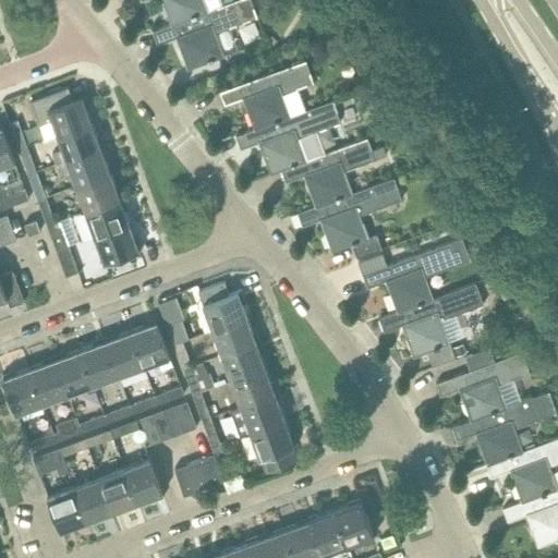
[(251,0),(233,0),(208,10),(171,23),(153,29),(158,43),(177,36),(187,68),(208,60),(225,55),(216,33),(257,16),(251,0)]
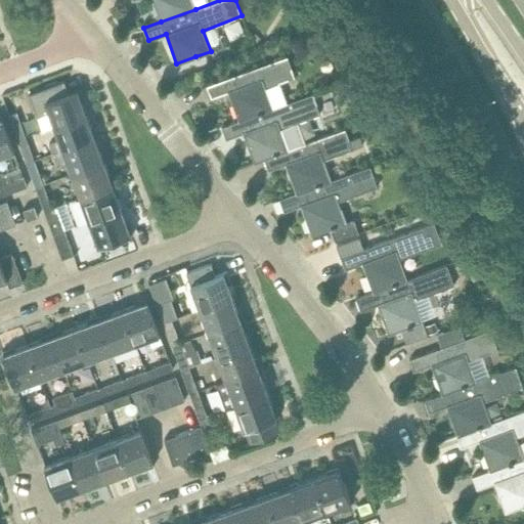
[(153,0),(161,22),(195,9),(191,0),(153,0)]
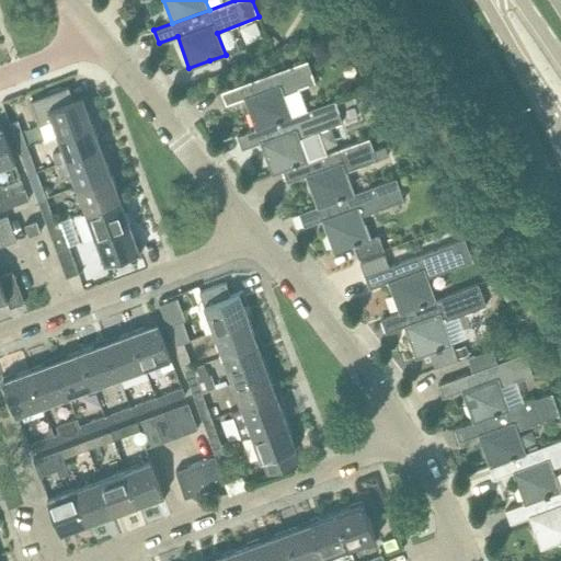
[(307,110),(299,89),(316,83),(307,60),(221,91),(226,104),(244,98),(255,128),(307,110)]
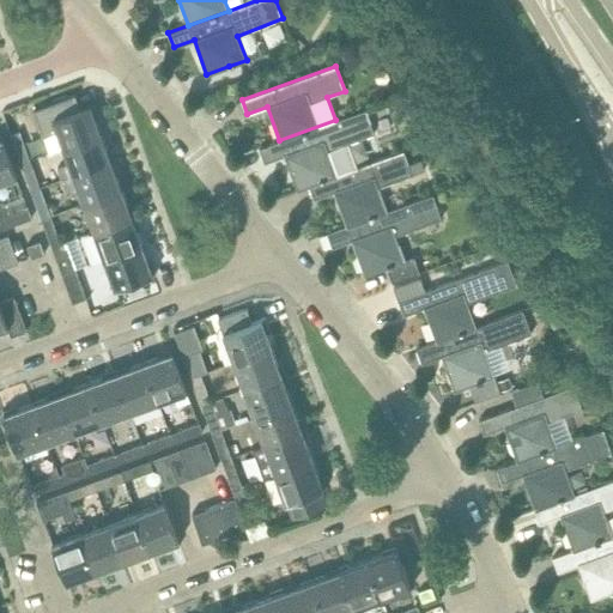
[(79,109),(73,95),(34,109),(43,137),(58,131),(64,149),(102,134),(91,105),(96,104),(95,103),(79,109)]
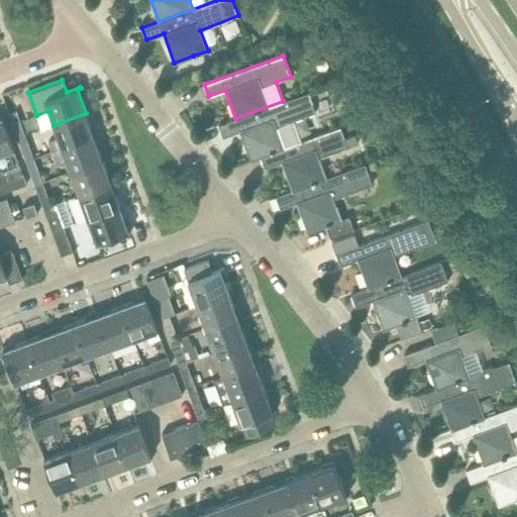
[(284,148),(276,126),(315,112),(308,92),(283,101),(235,118),(218,124),(223,136),(240,130),(250,160),(261,157),(284,148)]
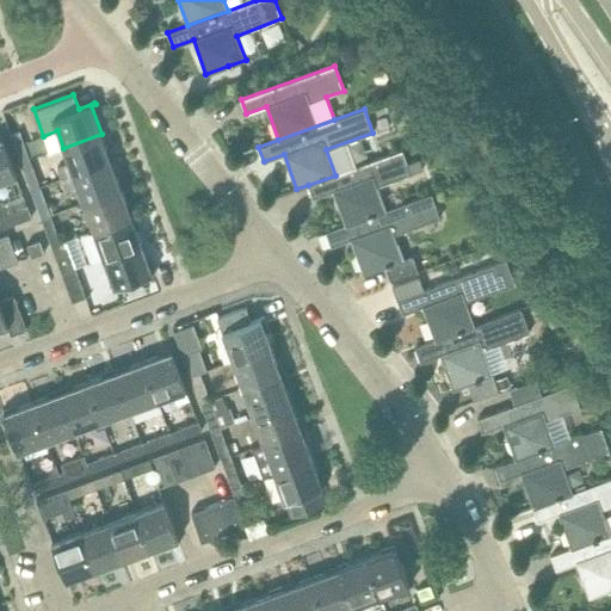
[(19,130),(11,134),(22,164),(30,160),(19,130)]
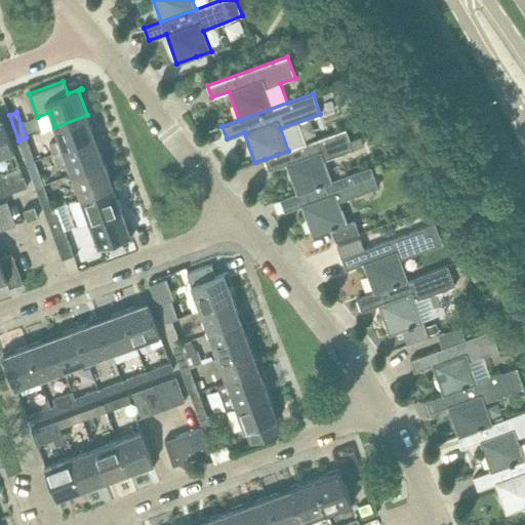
[(53,155),(96,139),(87,115),(54,127),(58,139),(49,143),(53,155)]
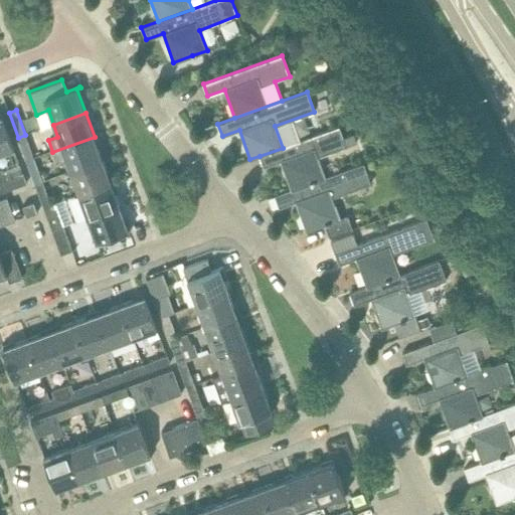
[(0,153),(14,148),(2,116),(0,116),(0,153)]
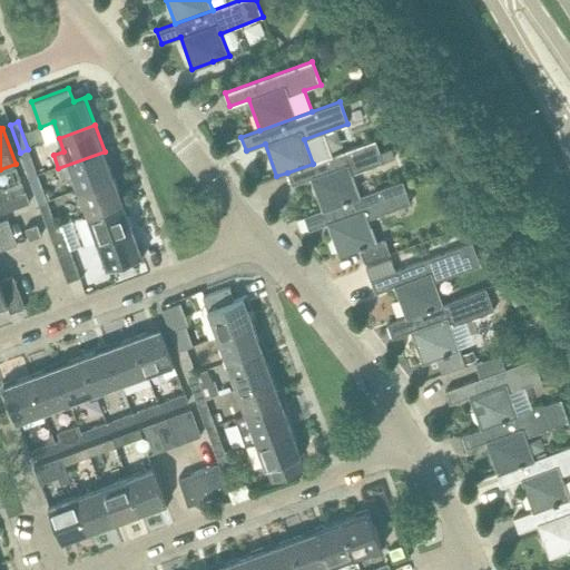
[(375,140),(313,164),(287,173),(292,185),(311,178),(322,209),(360,196),(352,174),(394,158),(391,147),(379,151),(375,140)]
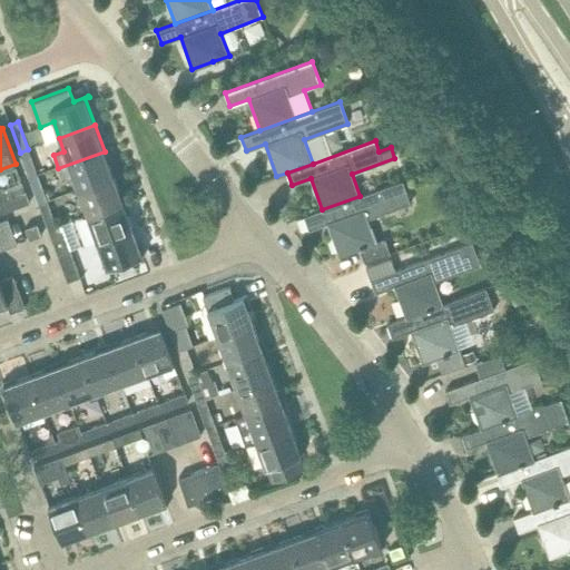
[(29,179),(38,176),(29,153),(28,149),(20,153),(21,156),(29,179)]
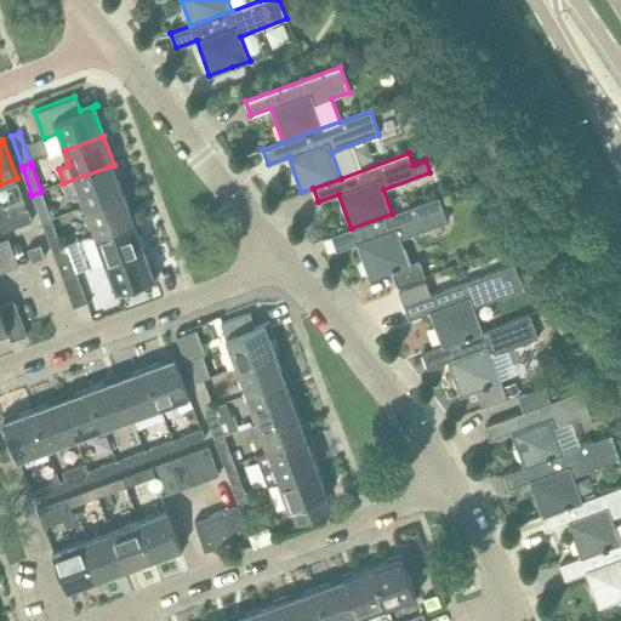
[(125,193),(114,165),(63,183),(67,194),(79,191),(85,208),(125,193)]
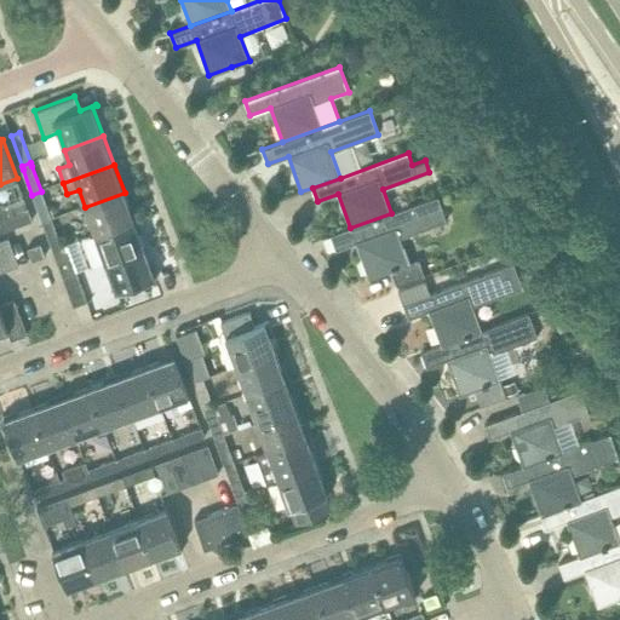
[(42,223),(52,219),(41,191),(32,195),(42,223)]
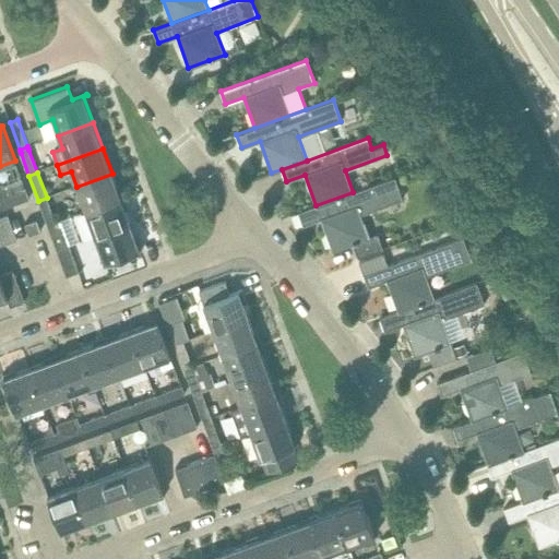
[(85,211),(121,198),(113,174),(76,187),(85,211)]
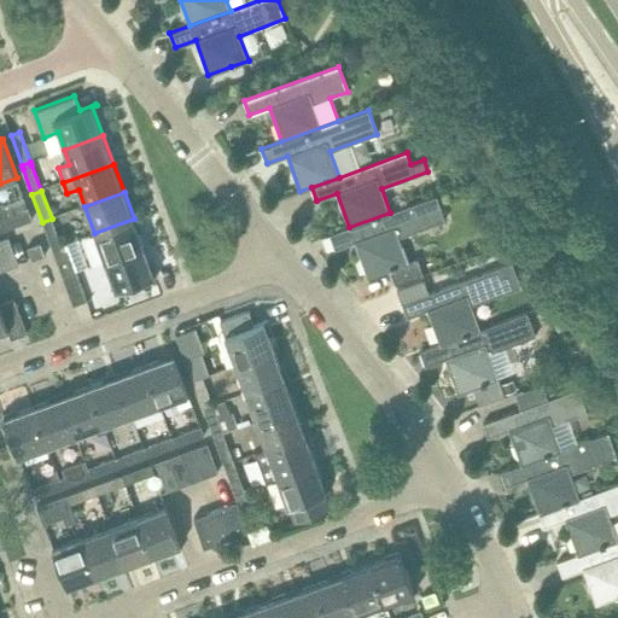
[(406,254),(400,238),(444,221),(436,196),(390,213),(349,227),(330,234),(334,249),(355,242),(367,277),(390,269),(396,285),(423,275),(417,258),(408,261),(406,254)]
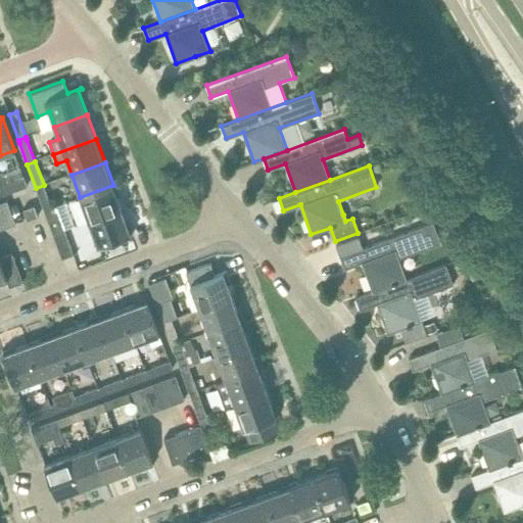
[(11,183),(7,172),(0,174),(0,186),(0,187),(3,194),(27,186),(25,178),(11,183)]
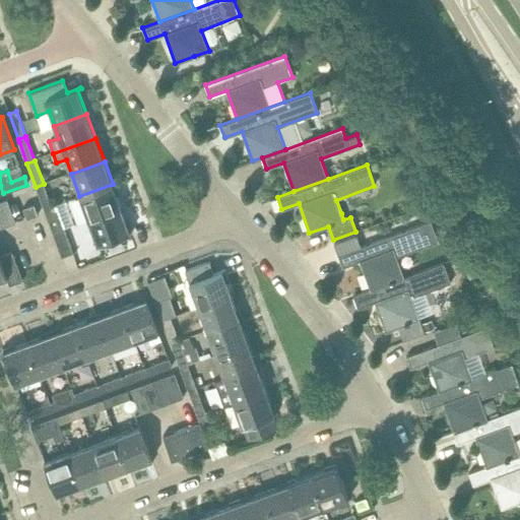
[(44,209),(52,206),(44,184),(36,187),(44,209)]
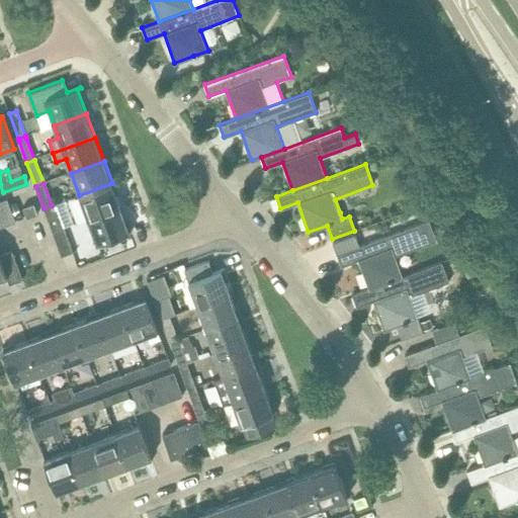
[(88,220),(120,207),(112,183),(79,195),(88,220)]
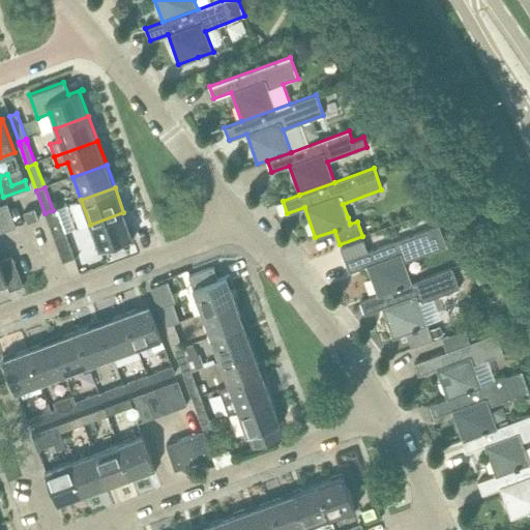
[(0,221),(4,231),(16,227),(7,203),(0,205),(0,221)]
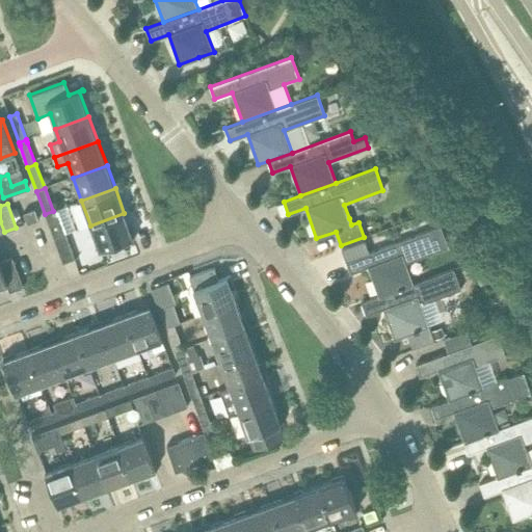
[(28,223),(38,219),(34,208),(24,212),(28,223)]
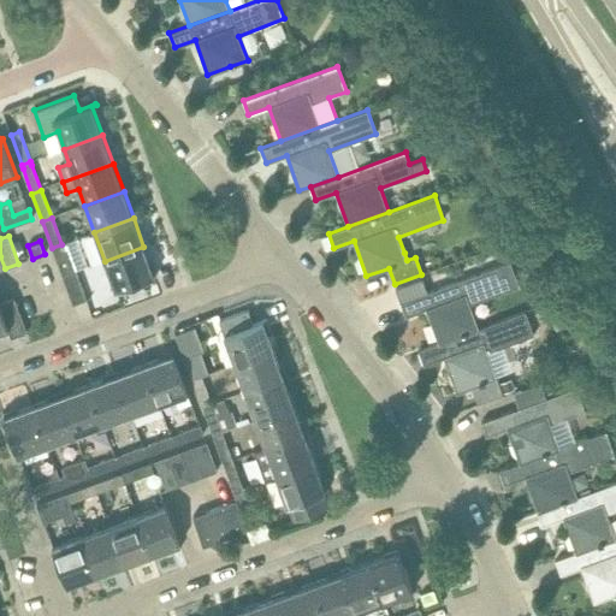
[(64,249),(61,244),(52,248),(63,277),(76,272),(67,248),(64,249)]
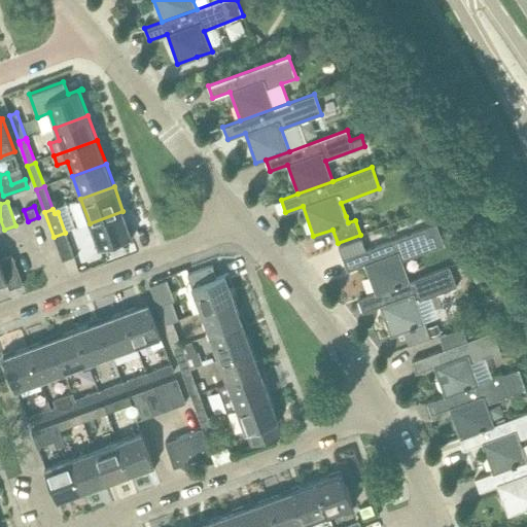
[(99,247),(132,235),(123,211),(90,223),(99,247)]
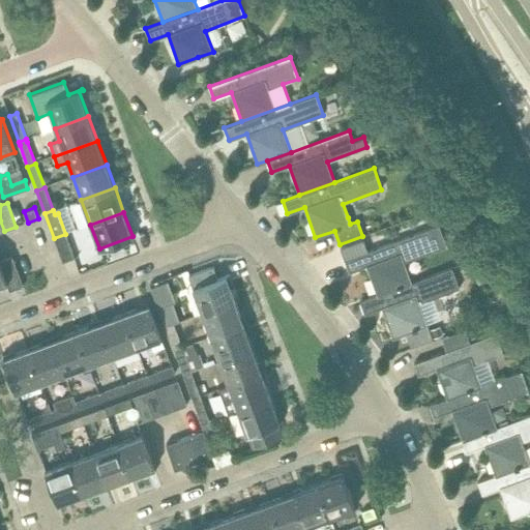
[(403,262),(446,245),(438,224),(367,251),(363,239),(341,247),(349,272),(366,266),(377,295),(410,283),(403,262)]
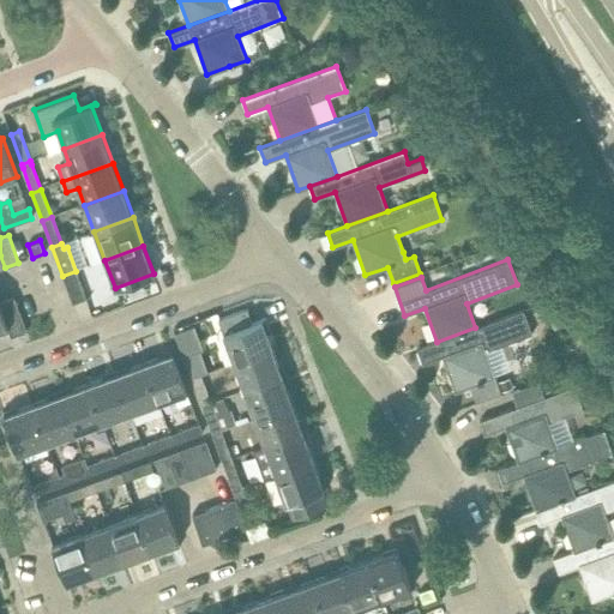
[(73,304),(86,299),(76,271),(62,276),(73,304)]
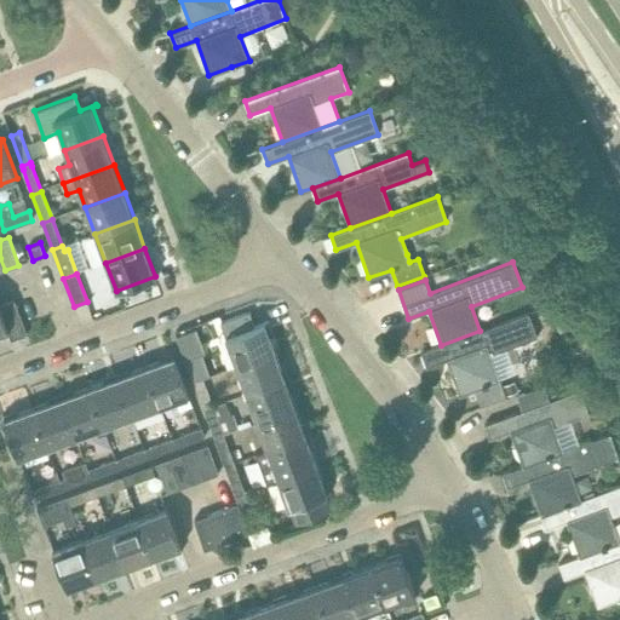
[(0,304),(0,333),(7,331),(11,339),(27,334),(15,299),(0,304)]
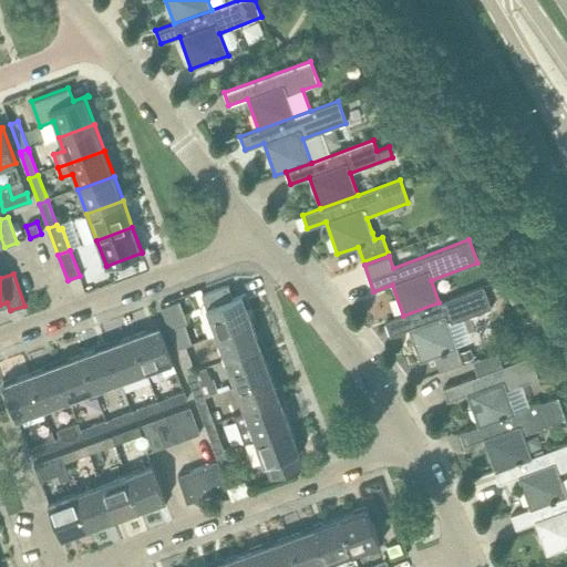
[(233,298),(228,286),(202,295),(208,316),(214,329),(216,334),(251,321),(243,296),(246,295),(246,294),(233,298)]
